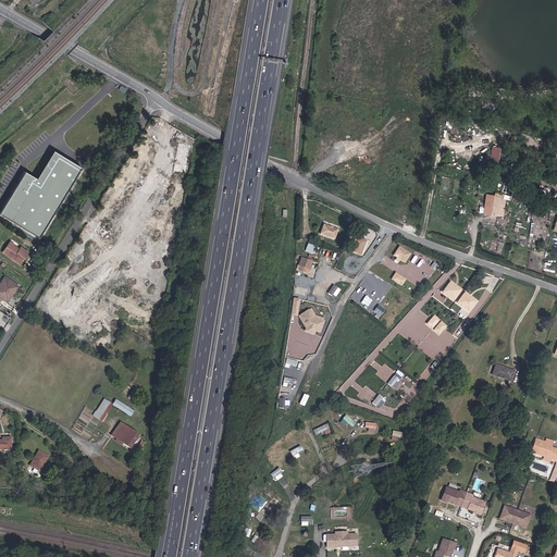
[(499,162),(502,148),(492,147),(491,161),(499,162)]
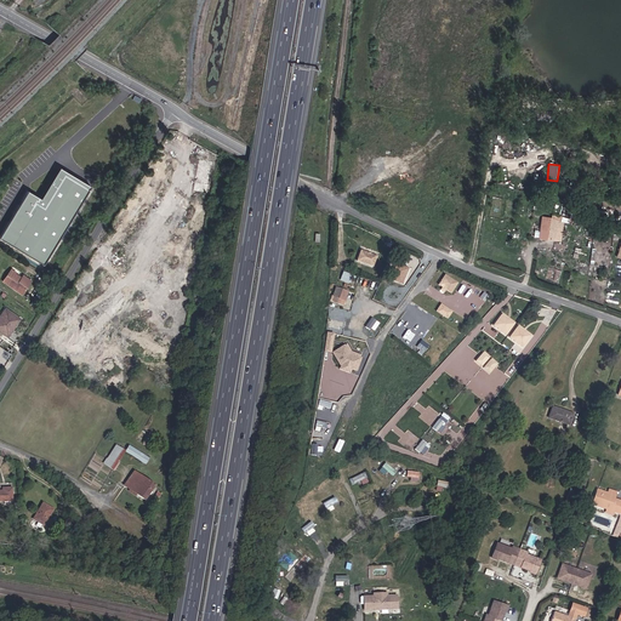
[(90,187),(60,169),(41,200),(27,192),(0,237),(0,238),(43,265),(90,187)]
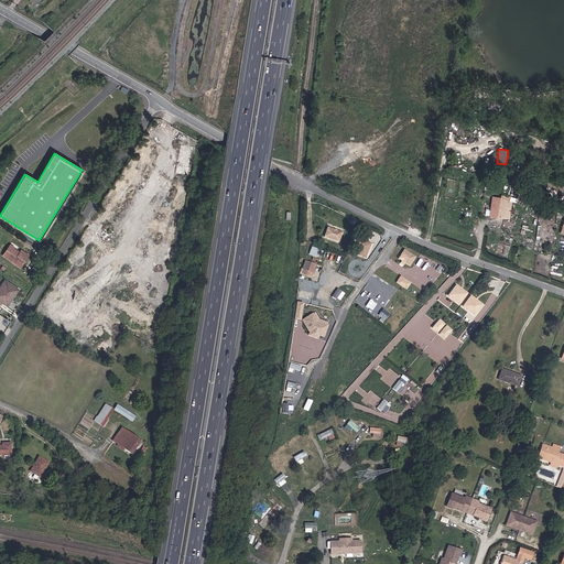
[(492,195),(490,217),(511,219),(513,197),(492,195)]
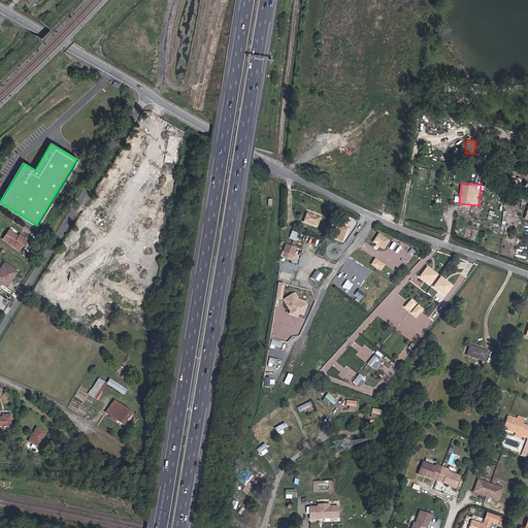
[(312,216),(306,213),(303,223),(317,228),(320,219),(315,217),(314,217),(312,217),(312,216)]
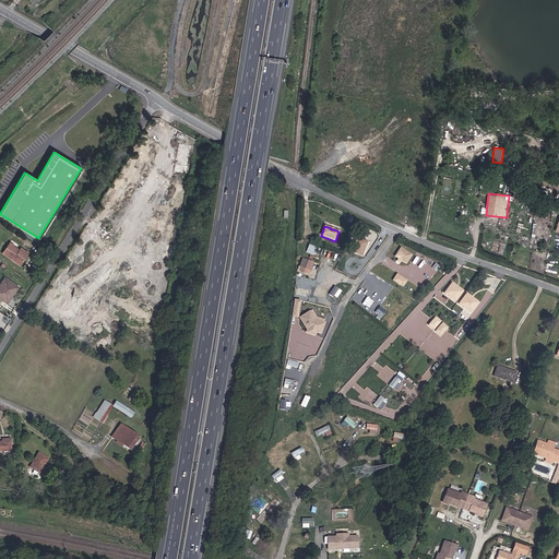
[(366,244),(357,239),(351,253),(360,257),(365,248),(364,248),(364,247),(365,247),(366,244)]
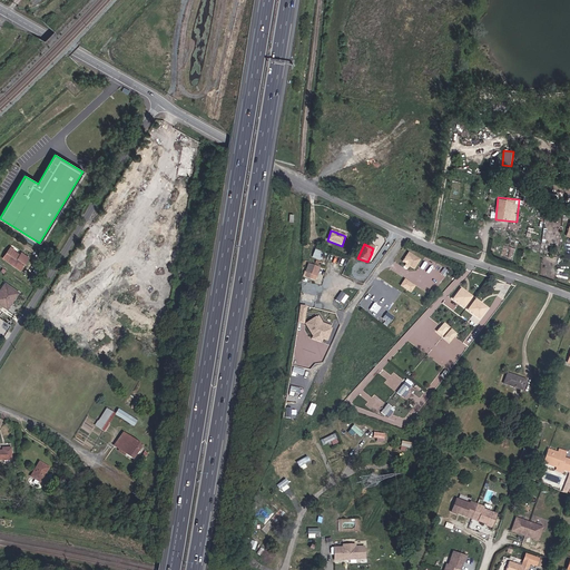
[(26,261),(18,255),(12,251),(9,247),(1,257),(19,269),(26,261)]
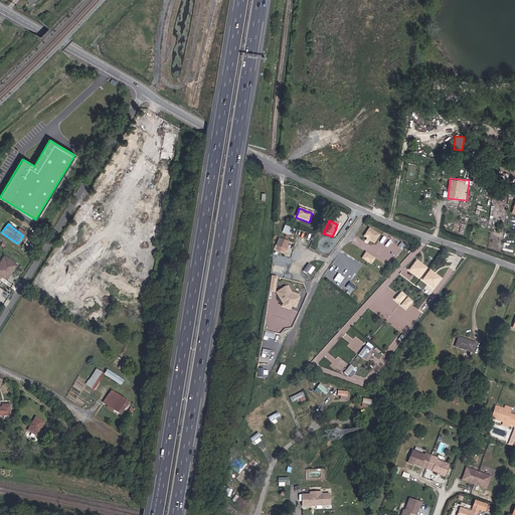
[(289,235),(291,231),(293,232),(294,228),(292,227),(292,228),(285,225),(282,232),(280,231),(279,236),(290,240),(291,236),(289,235)]
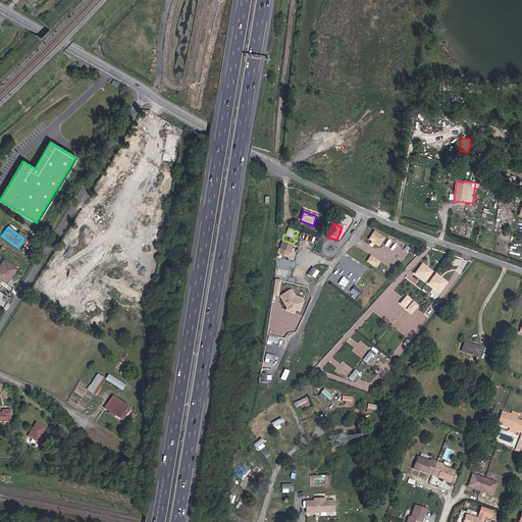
[(385,237),(374,229),(370,238),(373,240),(375,241),(376,242),(381,244),(385,237)]
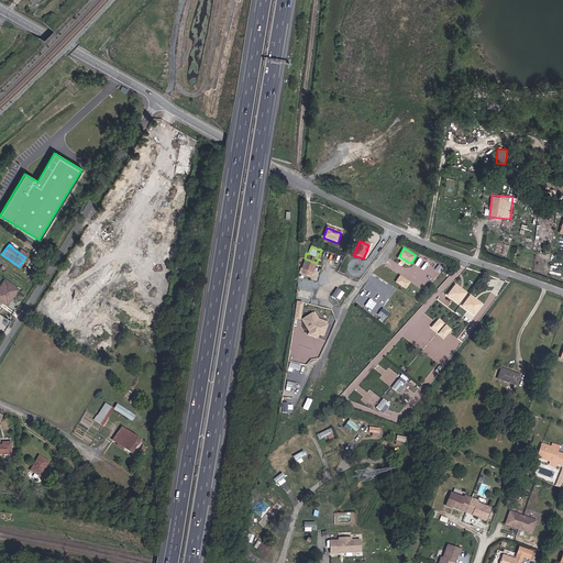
[(309,284),(311,280),(304,278),(305,274),(304,274),(300,280),(309,284)]
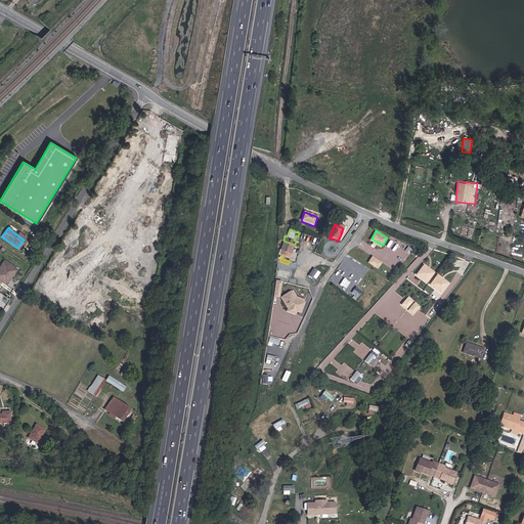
[(368,262),(379,268),(383,262),(373,256),(368,262)]
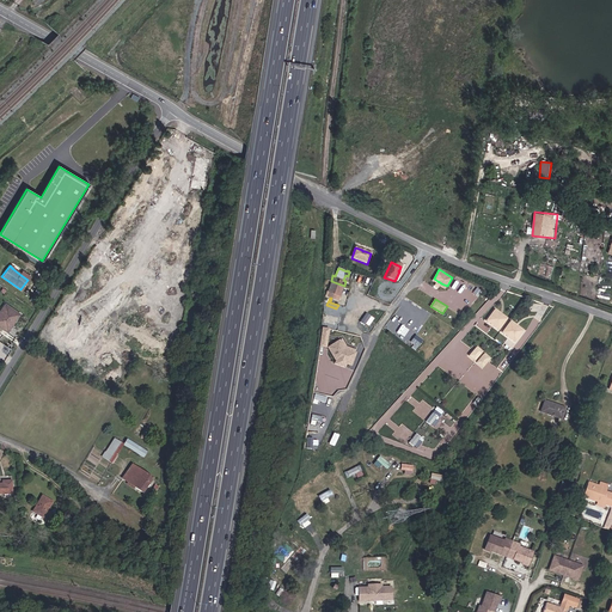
[(19,314),(4,305),(0,310),(0,325),(6,330),(12,322),(13,323),(19,314)]
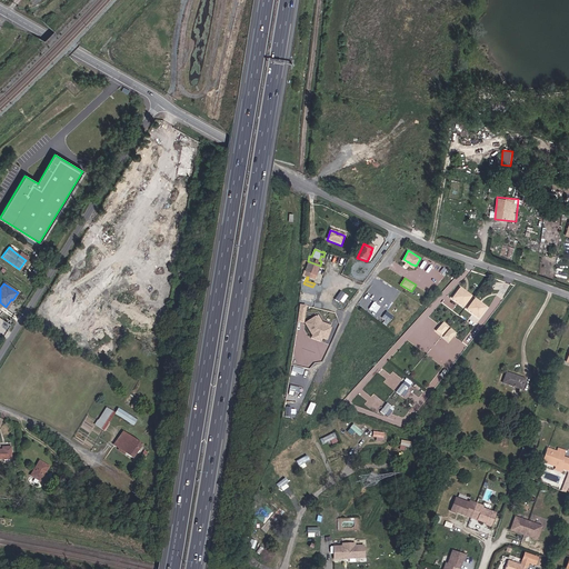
[(460,288),(459,289),(465,293),(465,295),(466,295),(471,298),(471,297),(460,288)]
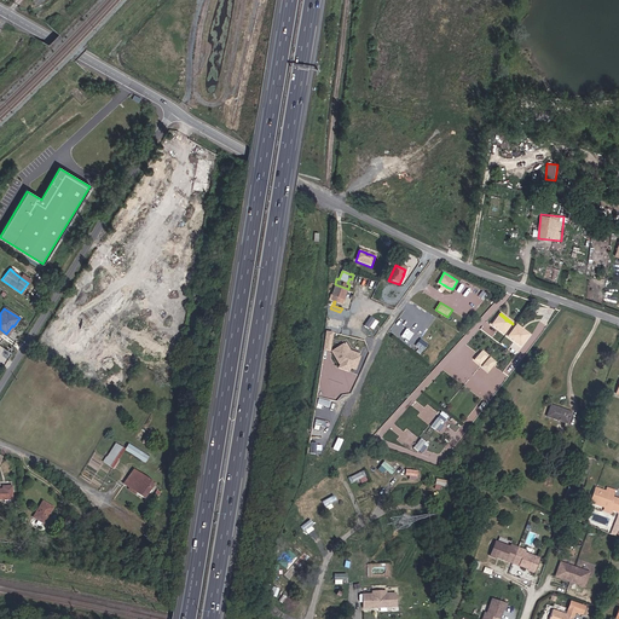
[(504,334),(513,324),(507,320),(505,320),(505,319),(499,314),(492,325),(504,334)]
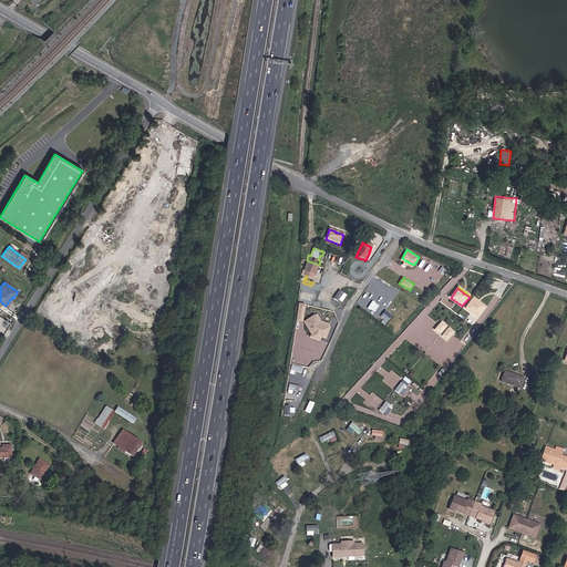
[(312,301),(313,292),(302,290),(300,298),(312,301)]
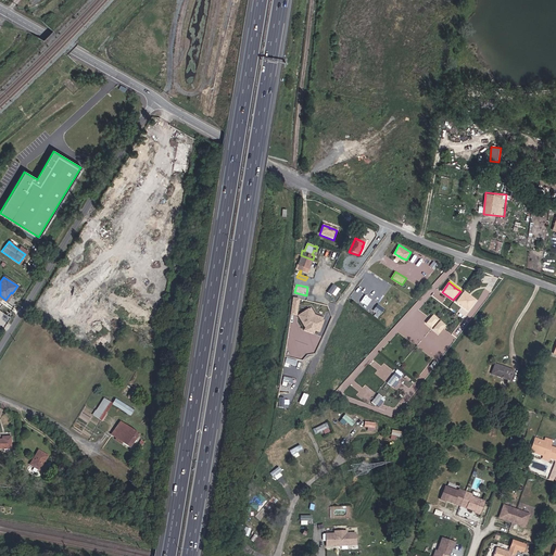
[(465,293),(464,294),(469,298),(469,299),(469,300),(470,299),(475,302),(476,301),(465,293)]
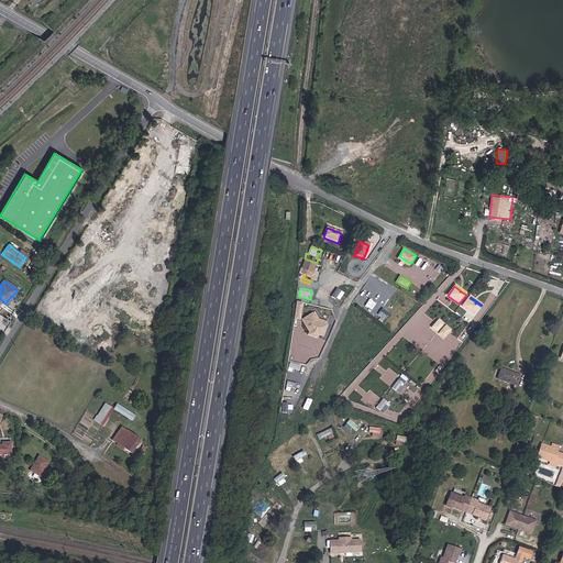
[(474,316),(481,306),(476,302),(475,304),(475,302),(475,301),(470,298),(463,307),(474,316)]
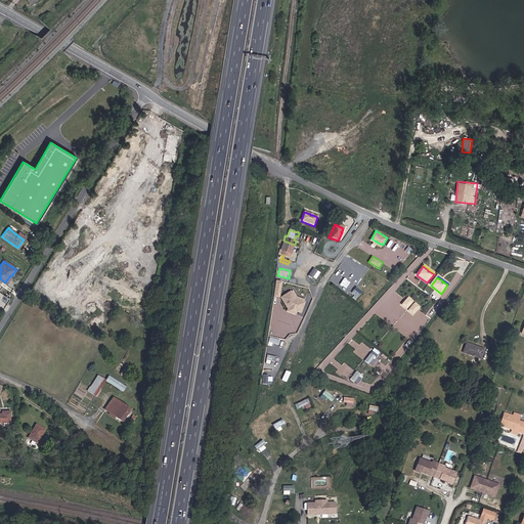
[(273,297),(279,298),(282,280),(276,279),(273,297)]
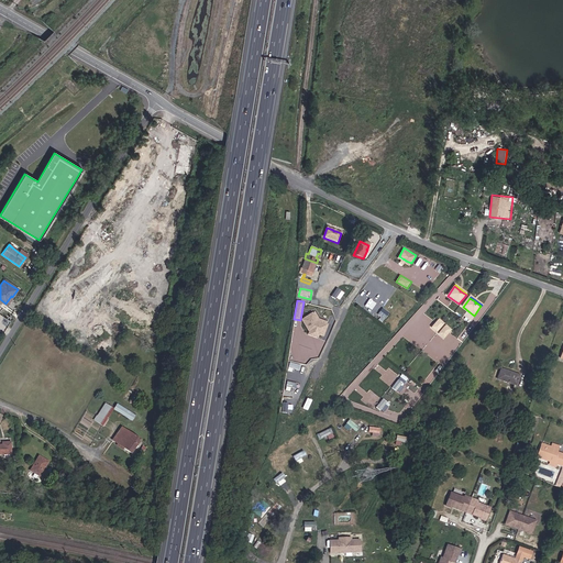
[(383,308),(378,313),(385,318),(389,312),(383,308)]
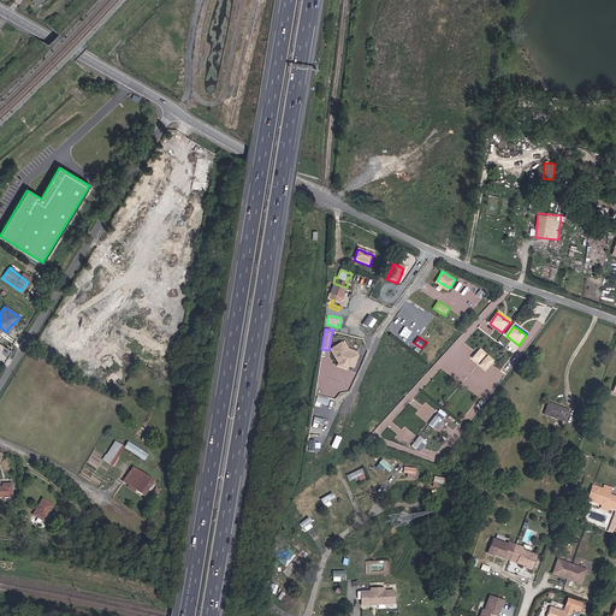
[(353,368),(356,357),(345,353),(341,345),(332,351),(339,362),(353,368)]
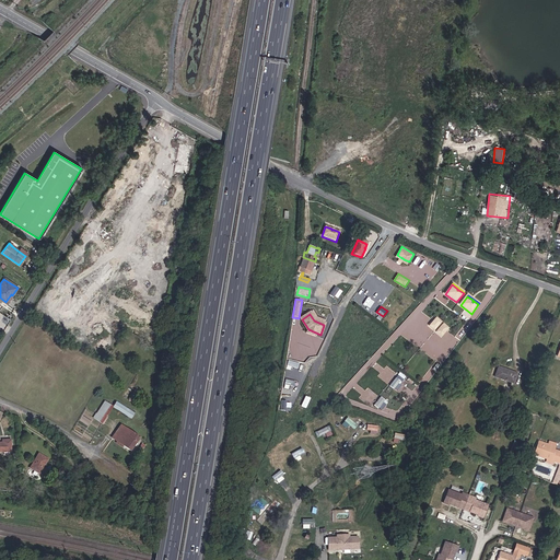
[(434,333),(440,326),(434,321),(429,327),(434,333)]
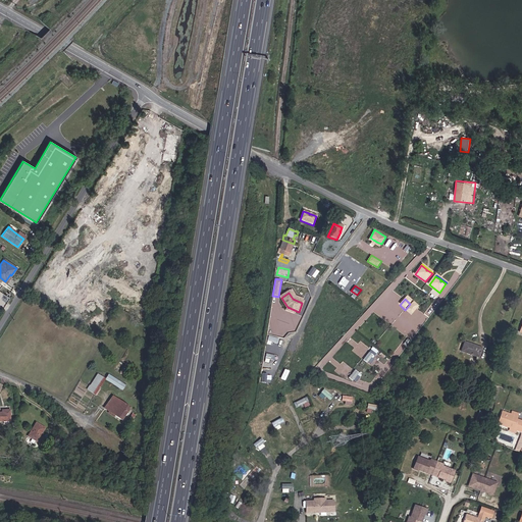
[(411,315),(416,309),(415,307),(416,306),(413,303),(407,311),(411,315)]
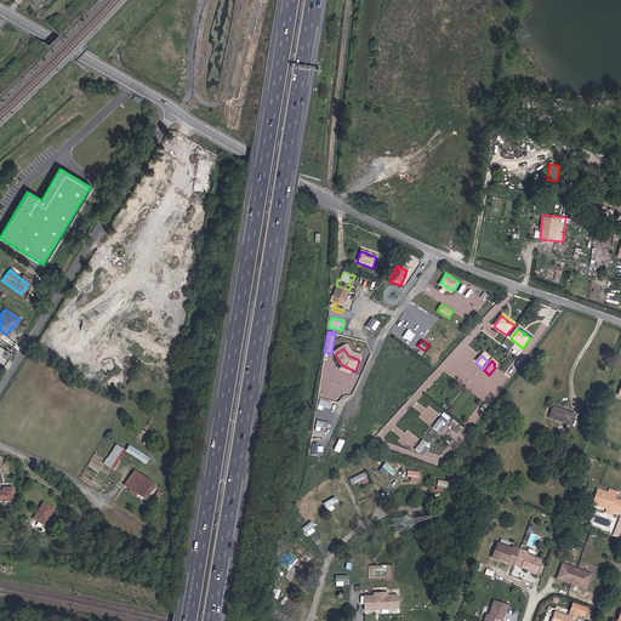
[(569,423),(573,412),(552,405),(548,416),(569,423)]
